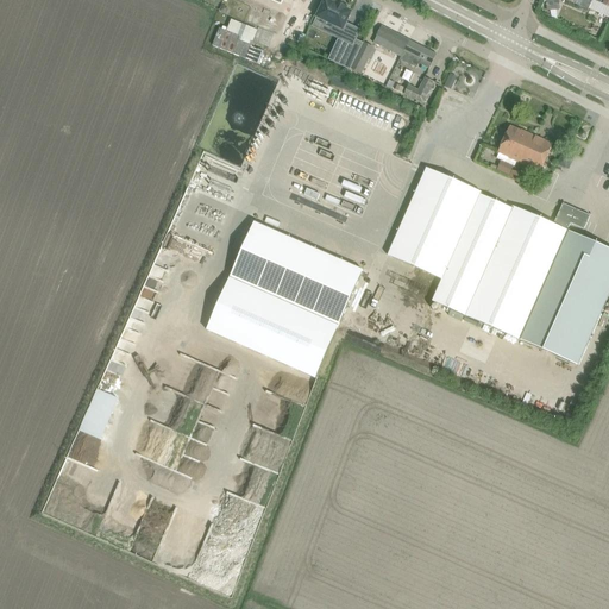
[(337,2),(336,5),(326,0),(324,0),(316,18),(343,31),(352,12),(346,10),(347,8),(341,5),(337,2)]
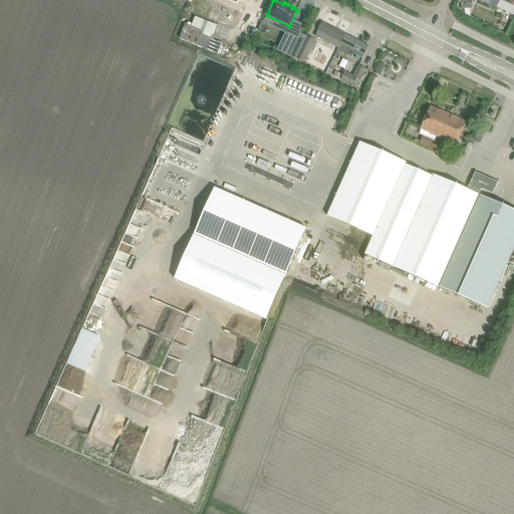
[(459,0),(458,3),(462,3),(462,8),(472,7),(472,2),(472,0),(459,0)]
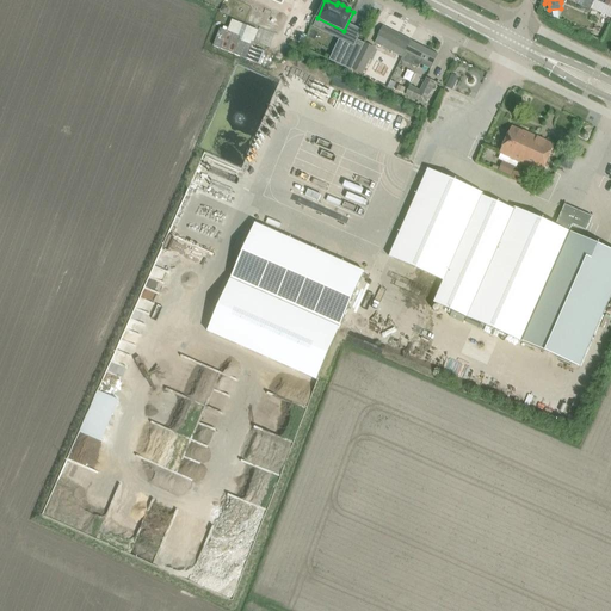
[(610,0),(569,0),(591,8),(610,17),(610,0)]
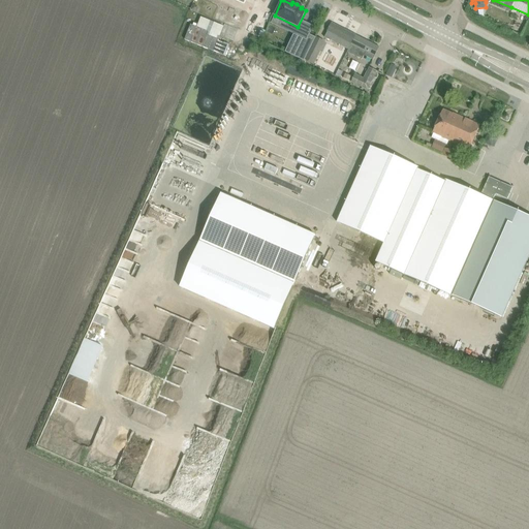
[(341,47),(348,50),(350,45),(355,35),(332,24),(327,33),(324,37),(341,47)]
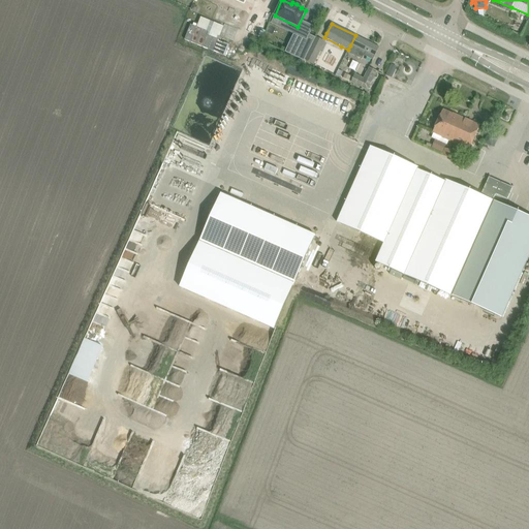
[(293,34),(285,52),(304,60),(305,60),(316,37),(310,34),(307,40),(293,34)]
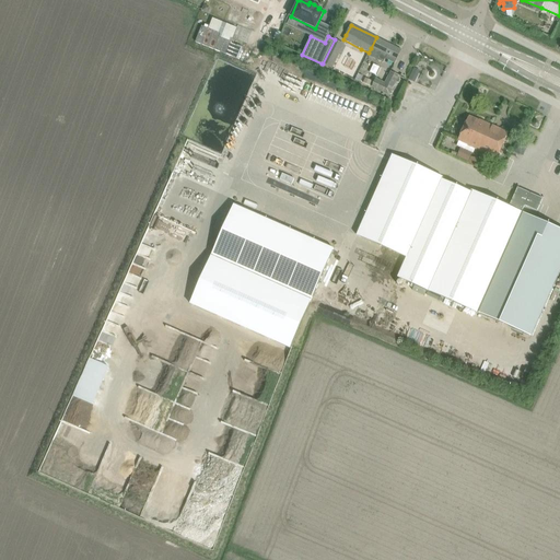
[(371,48),(369,53),(368,55),(383,62),(385,59),(395,63),(401,50),(376,37),(371,48)]
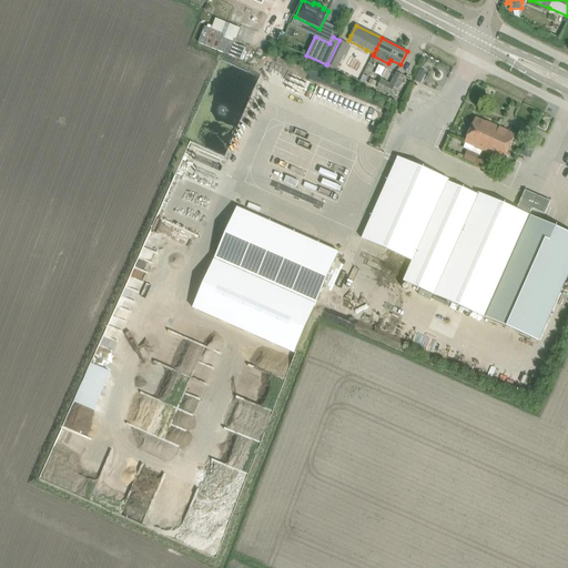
[(340,40),(327,64),(337,69),(345,52),(350,44),(340,40)]
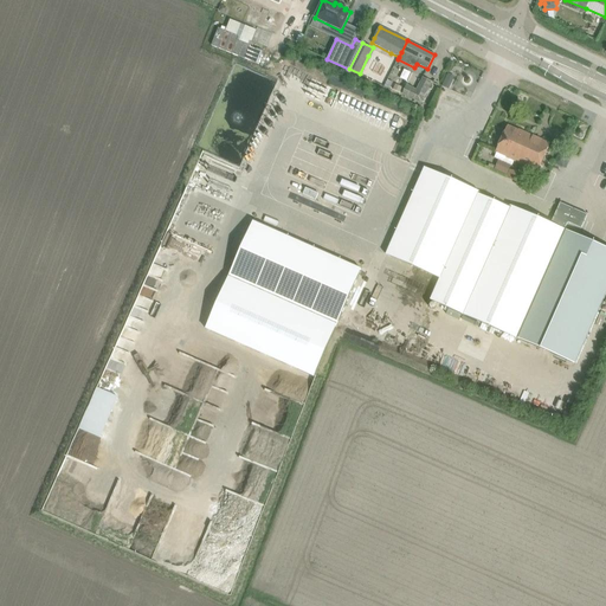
[(401,94),(420,103),(432,82),(423,77),(417,90),(406,84),(401,94)]
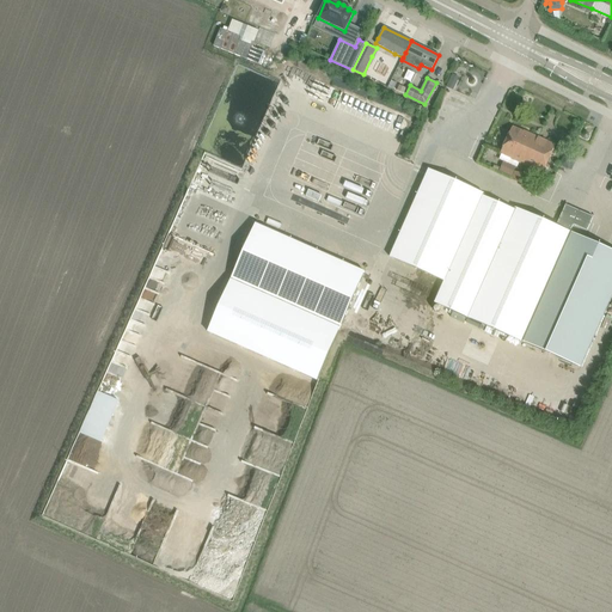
[(446,93),(440,116),(447,118),(453,96),(446,93)]
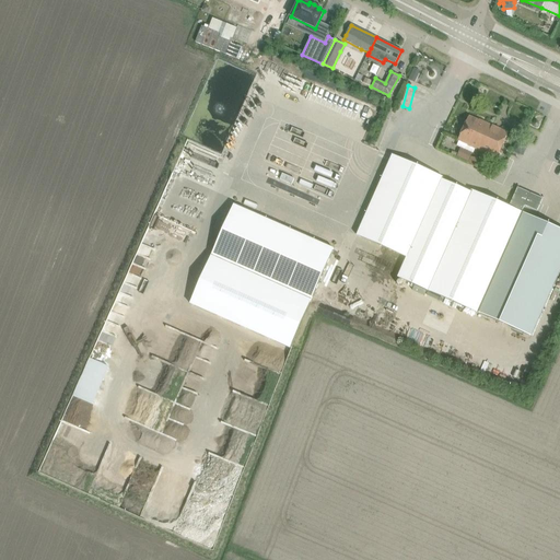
[(459,141),(457,146),(461,148),(473,153),(475,148),(497,158),(503,142),(508,132),(479,119),(479,120),(469,116),(465,126),(458,140),(459,141)]
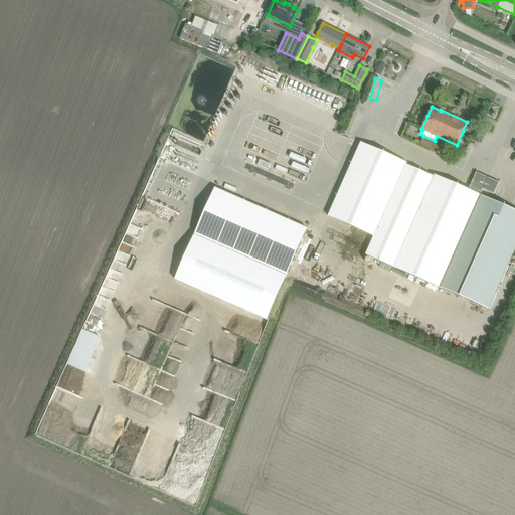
[(266,119),(264,124),(289,133),(291,129),(266,119)]
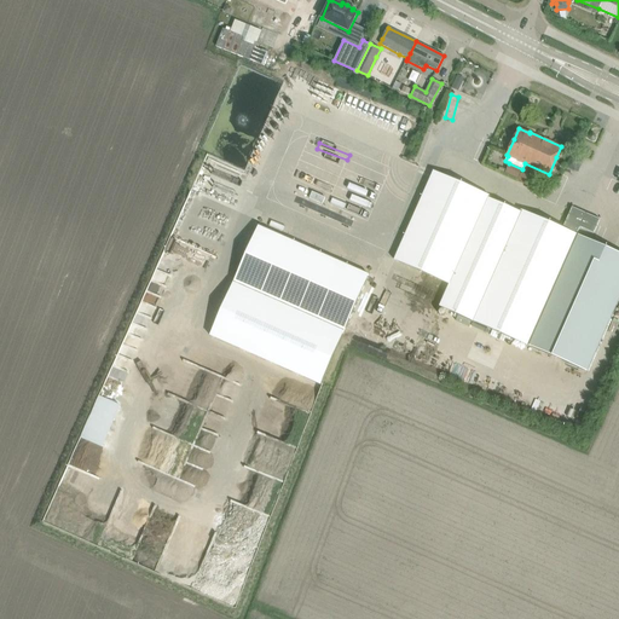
[(509,163),(505,174),(518,179),(522,169),(509,163)]
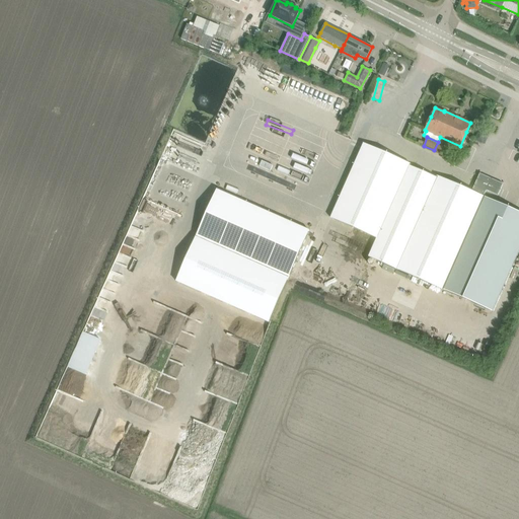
[(364,143),(330,218),(377,238),(369,256),(443,289),(485,197),(484,197),(472,192),(438,176),(437,177),(410,166),(411,164),(364,143)]
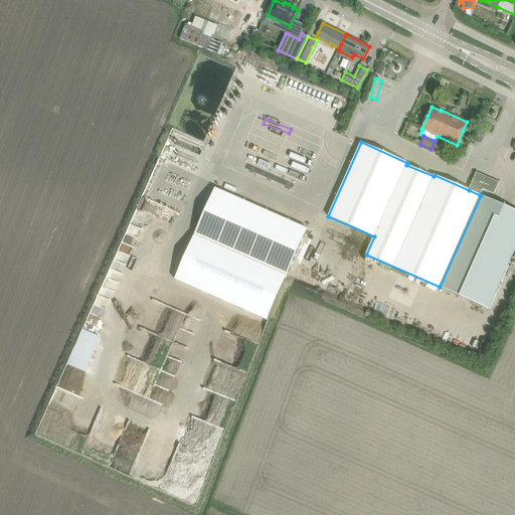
[(431,151),(445,157),(448,150),(435,144),(431,151)]
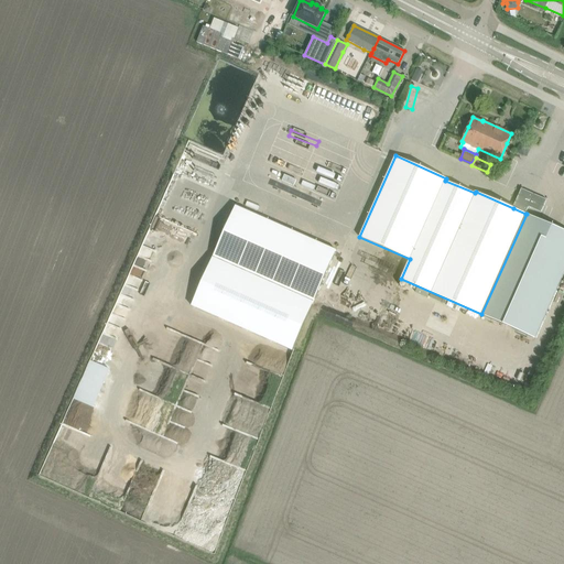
[(521,188),(513,208),(525,214),(529,207),(542,213),(548,201),(521,188)]
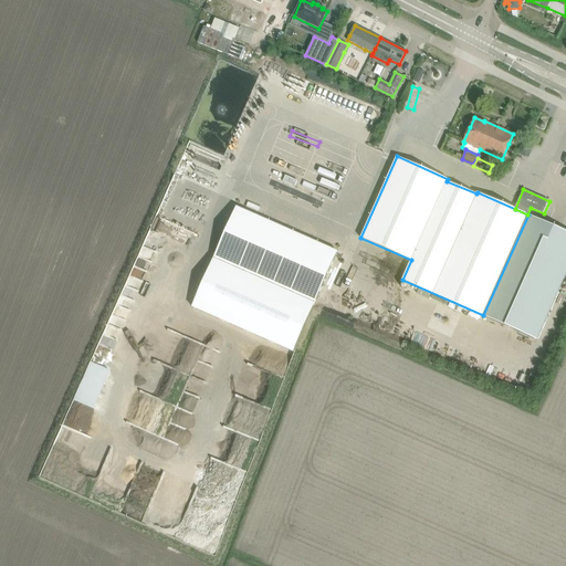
[(338,251),(237,207),(192,307),(294,352),(310,315),(338,251)]
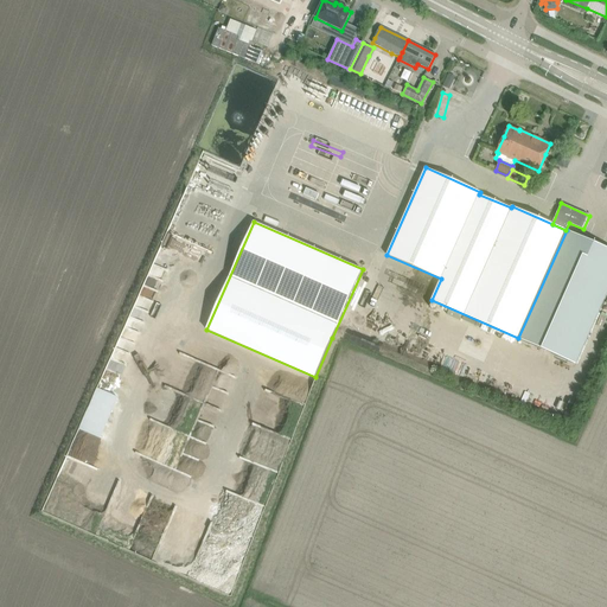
[(518,338),(574,364),(606,289),(606,248),(567,230),(518,338)]
